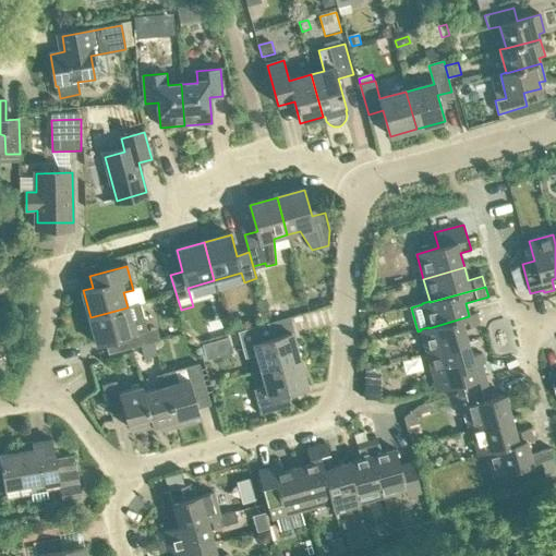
[(148,330),(142,304),(129,309),(128,307),(91,317),(98,346),(119,339),(122,351),(148,345),(145,331),(148,330)]
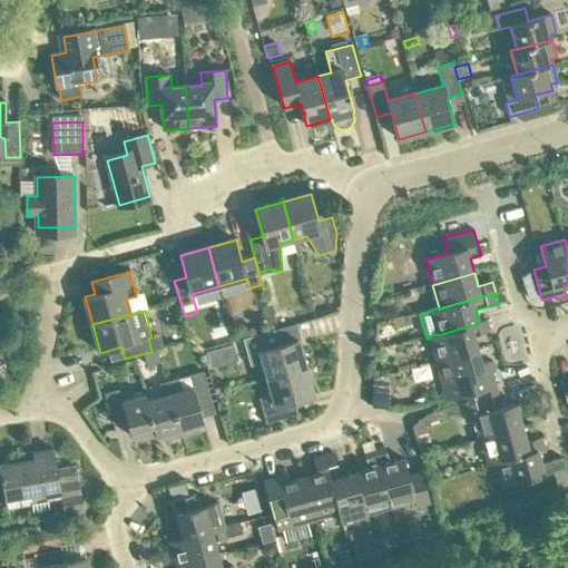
[(430,338),(437,363),(478,351),(475,336),(490,332),(487,321),(479,323),(438,335),(438,334),(429,336),(430,338)]
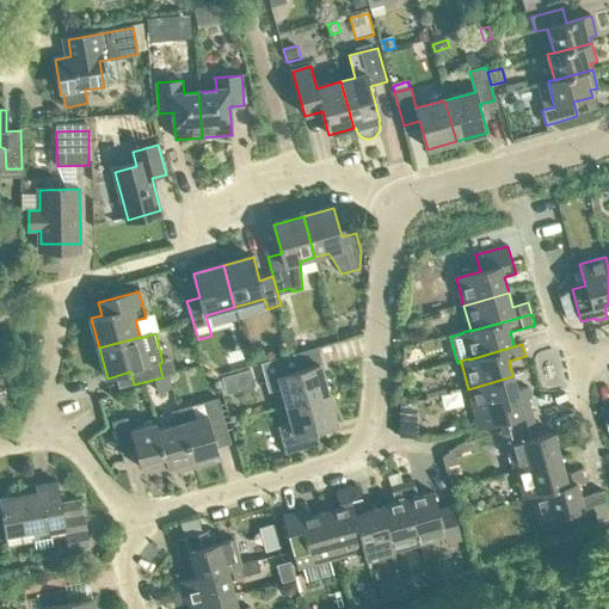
[(282,389),(287,406),(328,395),(320,364),(300,370),(295,355),(262,364),(269,393),(282,389)]
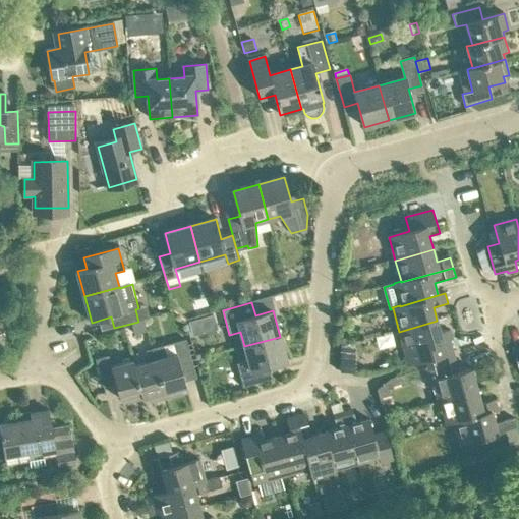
[(354,319),(345,310),(344,322),(354,319)]
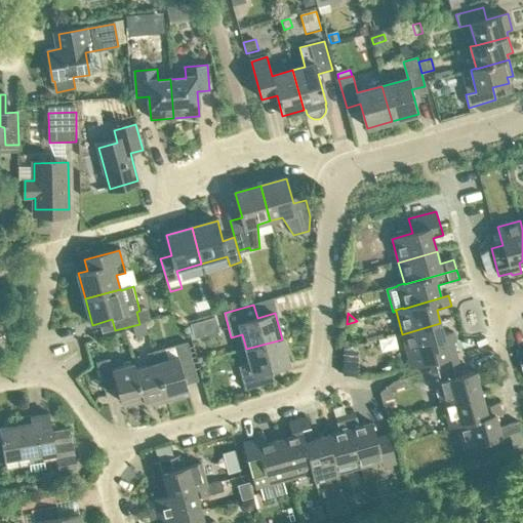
[(193,321),(196,334),(219,329),(216,316),(193,321)]
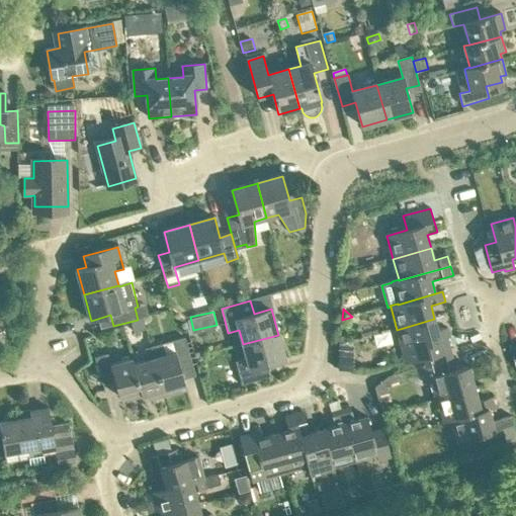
[(132,321),(135,333),(147,330),(143,318),(132,321)]
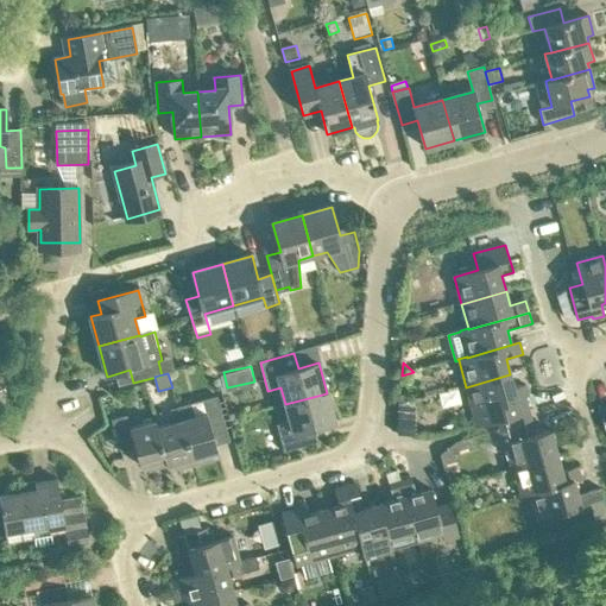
[(510,374),(466,387),(477,427),(530,411),(525,398),(529,397),(525,385),(515,389),(510,374)]
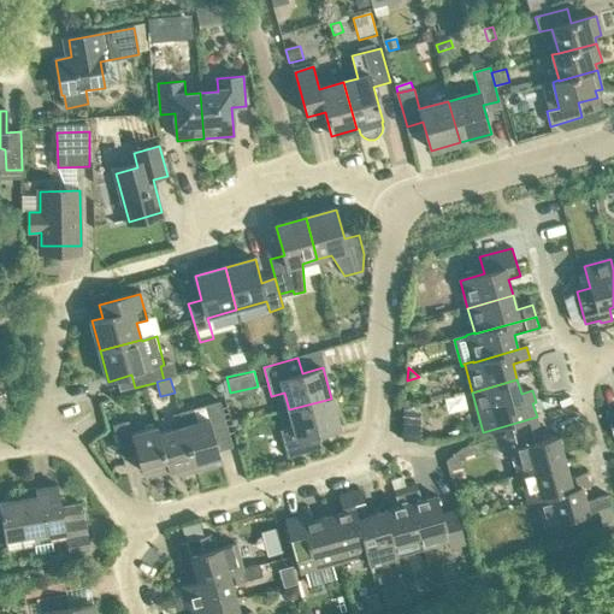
[(331,399),(289,409),(294,427),(281,431),(288,458),(323,448),(319,434),(340,427),(331,399)]
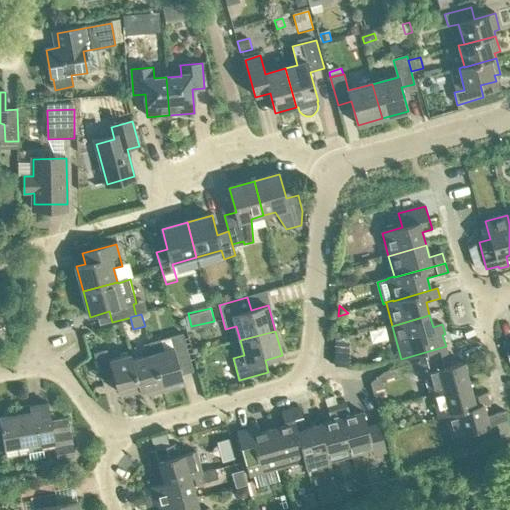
[(150,343),(149,344),(163,392),(185,385),(182,375),(194,372),(183,334),(150,343)]
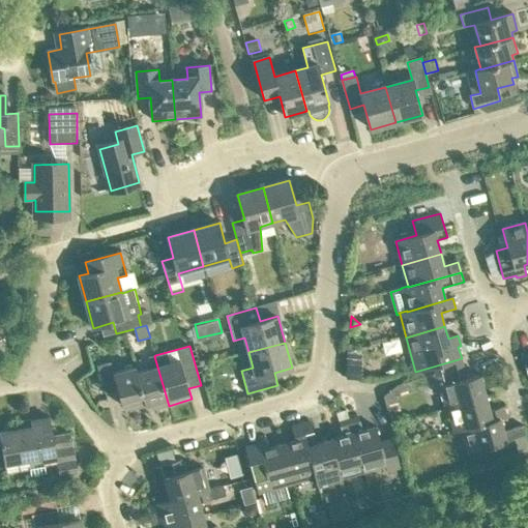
[(147,371),(138,373),(137,373),(146,406),(151,405),(153,410),(169,406),(154,356),(149,357),(147,371)]
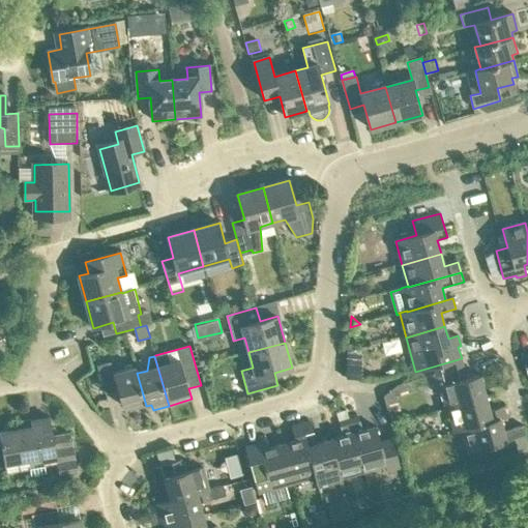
[(137,373),(138,373),(136,368),(114,374),(111,362),(97,367),(106,393),(118,390),(122,407),(128,405),(129,410),(146,406),(137,373)]
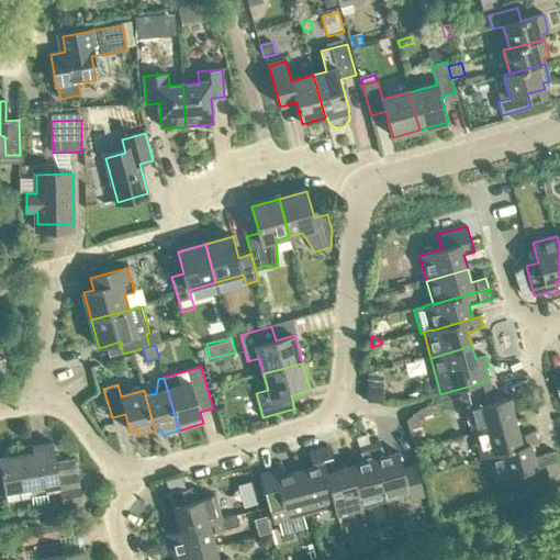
[(470,415),(474,434),(516,422),(508,398),(495,402),(492,389),(458,399),(463,417),(470,415)]
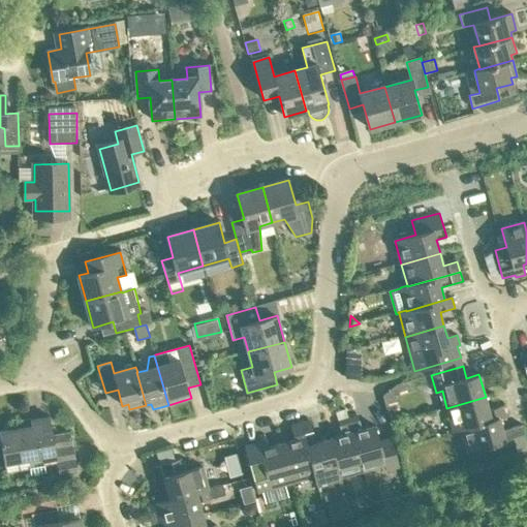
[(411,380),(403,382),(406,393),(414,390),(411,380)]
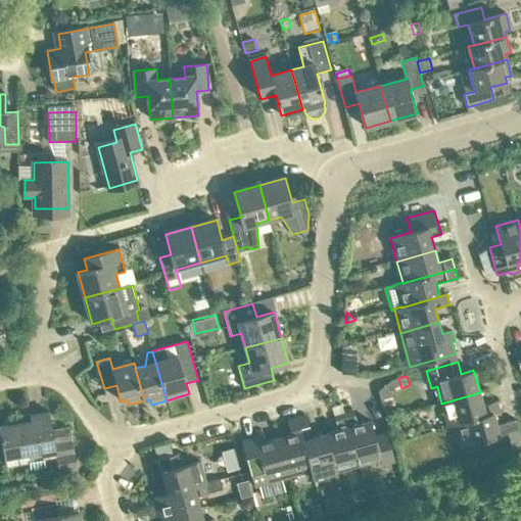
[(447,427),(456,425),(493,414),(500,412),(496,403),(483,406),(480,392),(441,404),(447,427)]
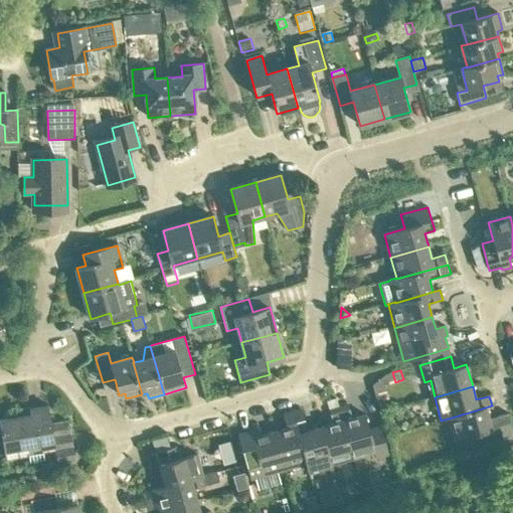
[(44,461),(43,454),(55,451),(58,463),(75,460),(69,421),(52,424),(48,405),(30,409),(31,415),(0,420),(0,425),(5,452),(28,448),(31,464),(44,461)]
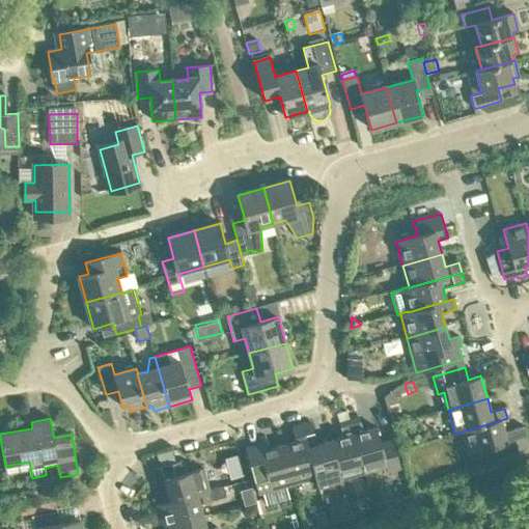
[(359,418),(350,421),(364,474),(387,467),(388,473),(401,469),(393,441),(382,445),(377,427),(363,432),(359,418)]
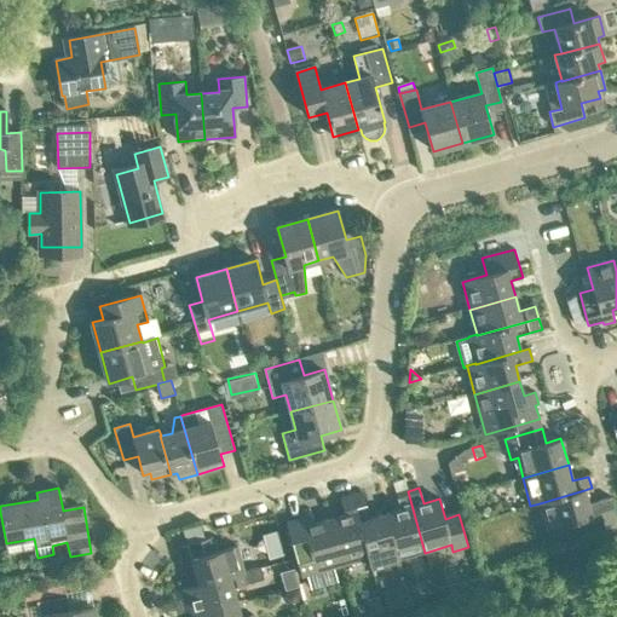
[(584,490),(540,503),(547,529),(601,514),(607,532),(616,529),(616,514),(612,499),(589,505),(584,490)]
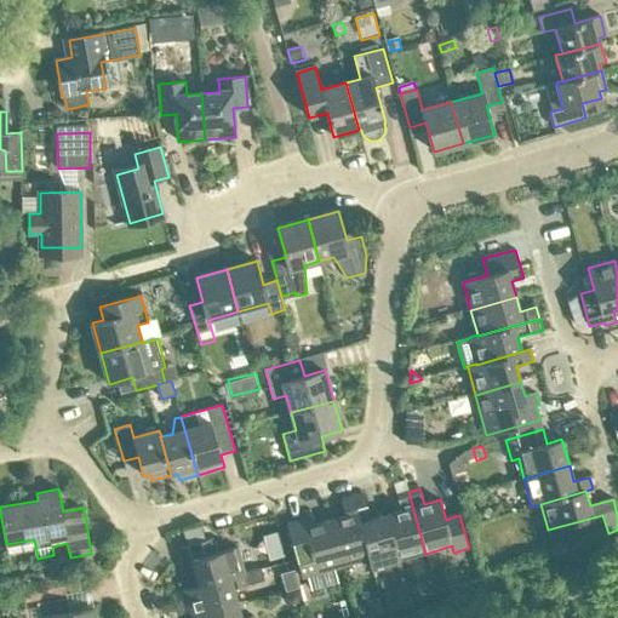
[(402,510),(385,515),(399,561),(425,554),(408,492),(398,495),(402,510)]
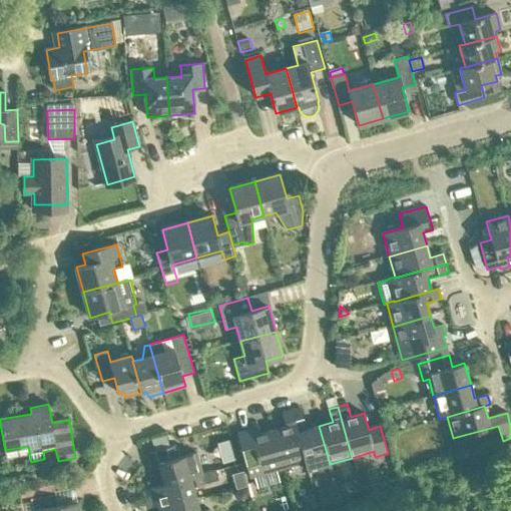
[(391,418),(389,408),(381,410),(383,420),(391,418)]
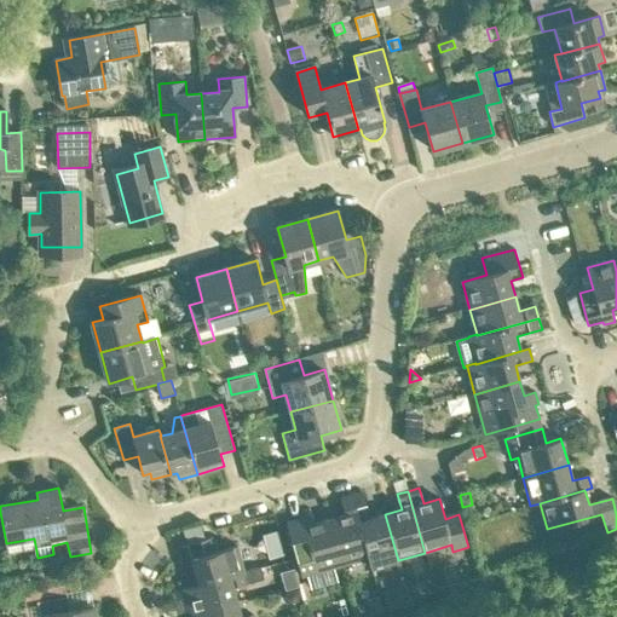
[(364,494),(353,496),(369,558),(372,568),(398,560),(385,514),(370,518),(364,494)]
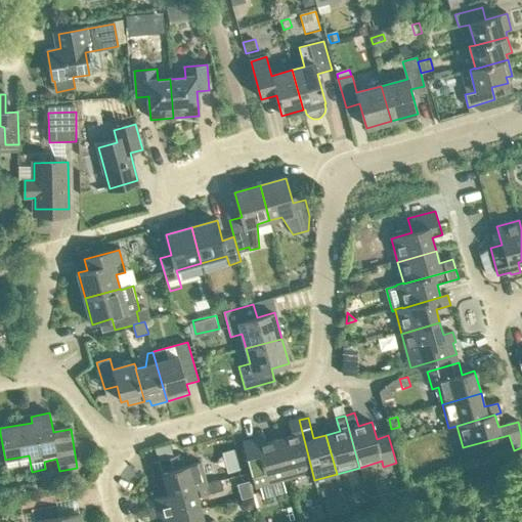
[(293,436),(278,440),(290,479),(312,472),(299,420),(289,423),(293,436)]
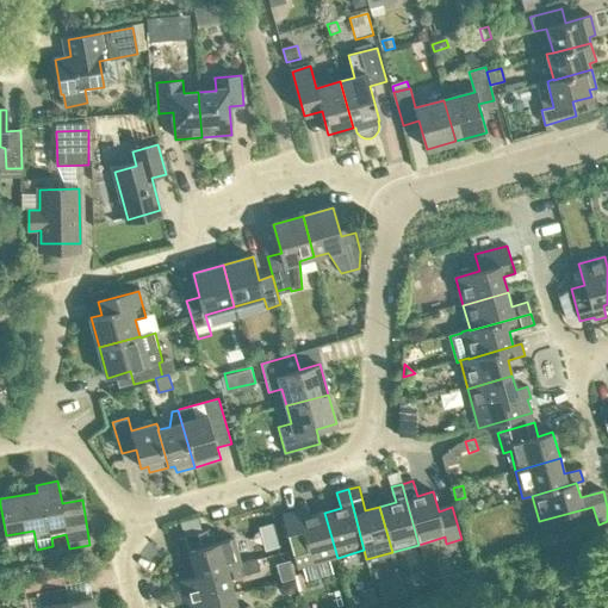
[(337,558),(324,513),(310,516),(308,504),(296,508),(297,512),(283,515),(292,547),(293,547),(299,569),(337,558)]
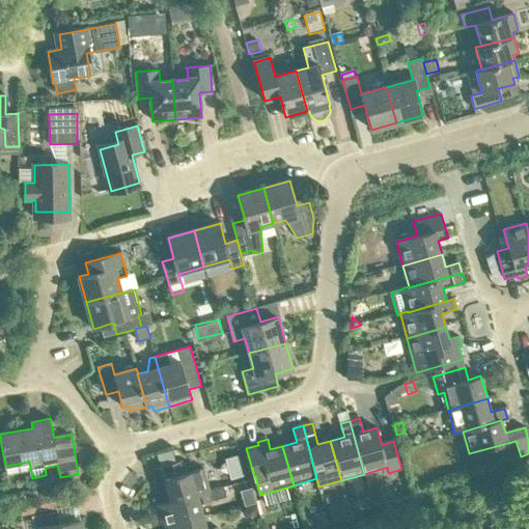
[(173,451),(158,455),(161,467),(176,463),(173,451)]
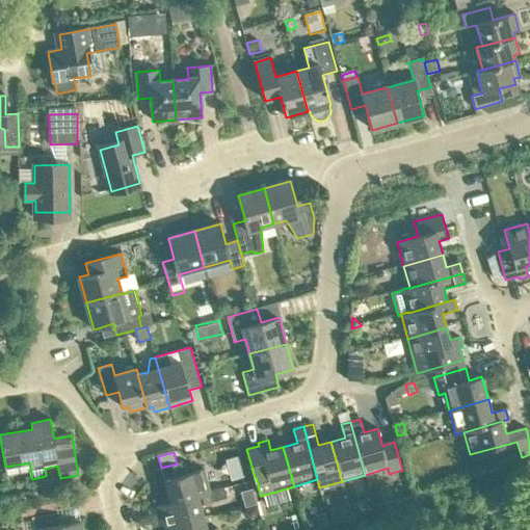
[(167,491),(170,502),(171,503),(210,493),(210,492),(204,469),(186,474),(182,462),(177,464),(161,468),(154,470),(158,482),(155,482),(158,493),(167,491)]
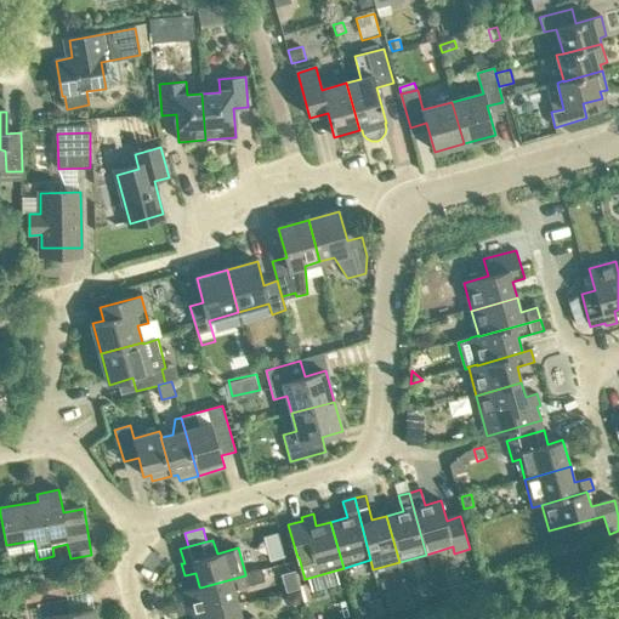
[(186,591),(193,618),(238,606),(234,590),(266,581),(262,569),(245,574),(245,575),(200,588),(199,586),(186,591)]
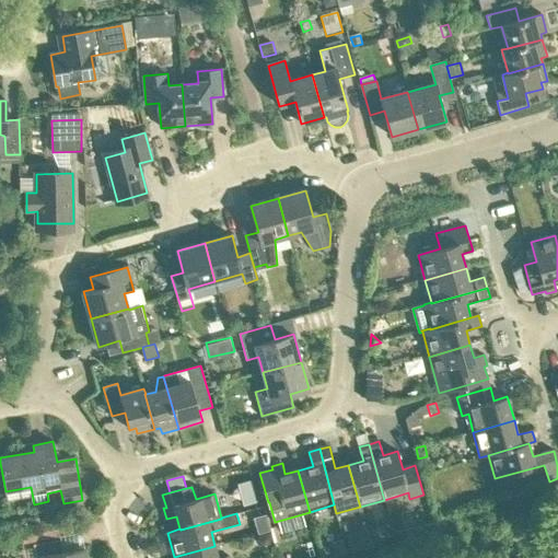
[(388,538),(384,526),(372,531),(375,543),(388,538)]
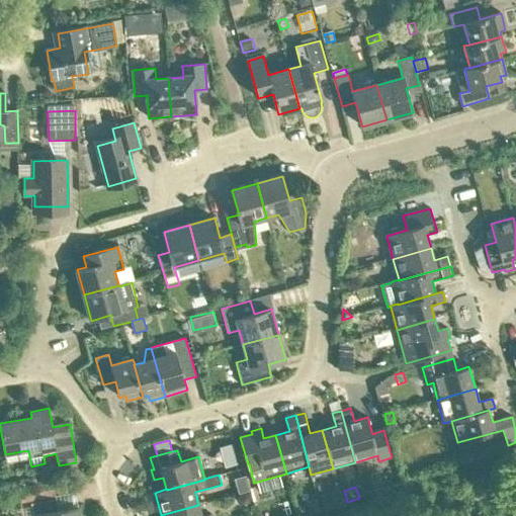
[(250,505),(252,499),(247,494),(241,496),(239,502),(244,506),(250,505)]
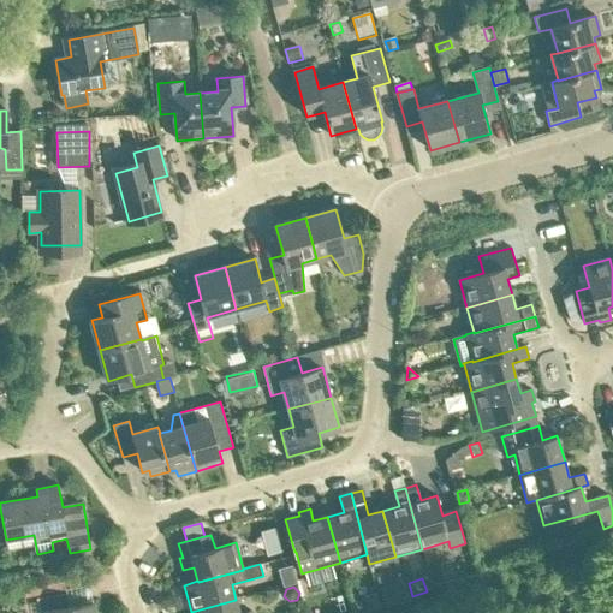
[(378,593),(367,596),(370,609),(381,607),(378,593)]
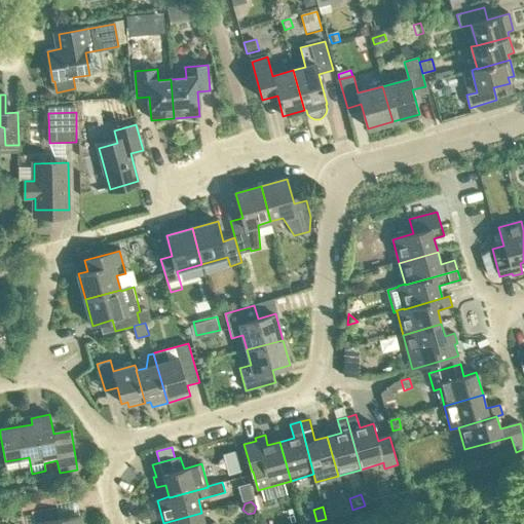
[(43,522),(43,523),(81,523),(79,515),(60,519),(58,508),(32,512),(35,523),(39,523),(43,522)]
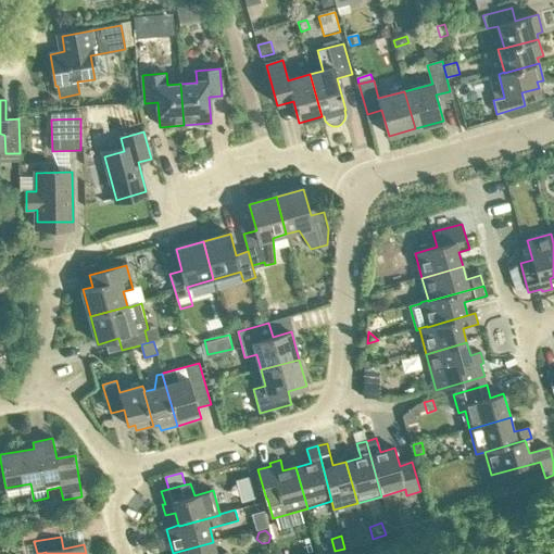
[(213,542),(173,553),(228,553),(216,553),(213,542)]
